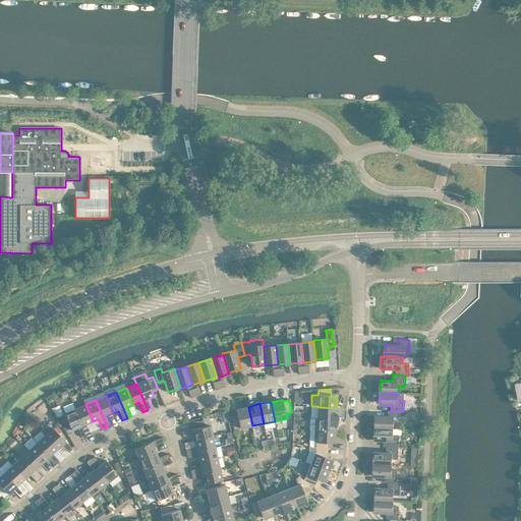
[(85,404),(75,409),(87,436),(91,433),(87,423),(93,421),(85,404)]
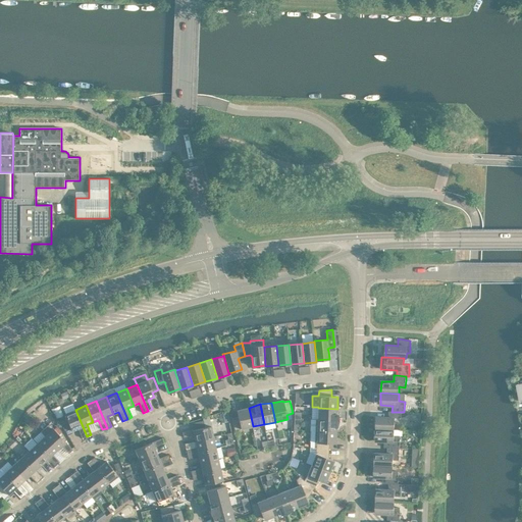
[(253,426),(249,408),(237,411),(239,417),(232,418),(235,430),(253,426)]
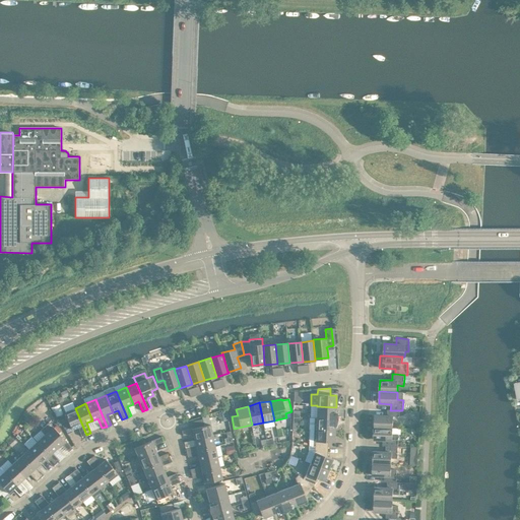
[(317,406),(316,417),(337,418),(336,407),(317,406)]
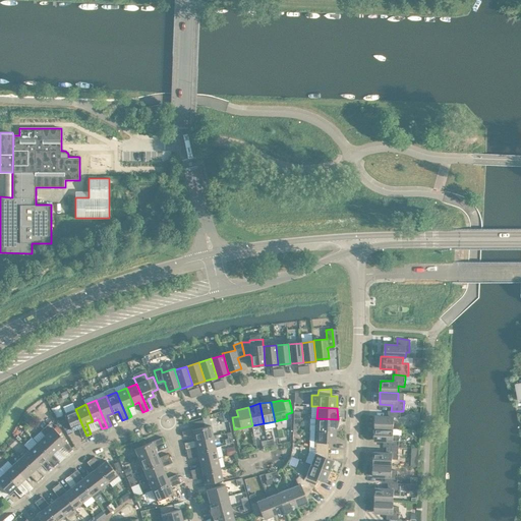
[(87,436),(75,409),(64,413),(68,421),(63,423),(68,435),(72,432),(71,430),(77,427),(81,438),(87,436)]
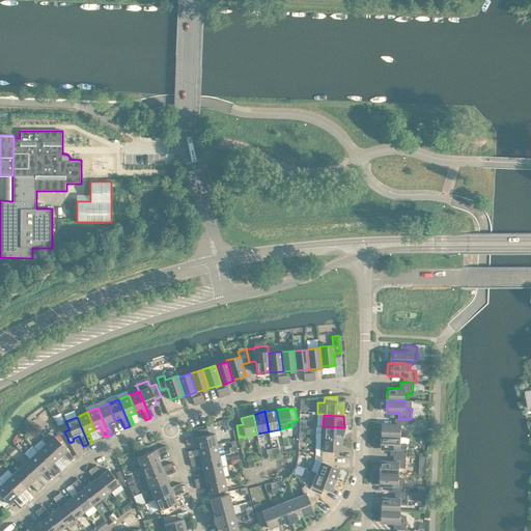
[(383,424),(383,437),(400,438),(401,425),(408,425),(408,419),(398,419),(395,418),(395,424),(383,424)]
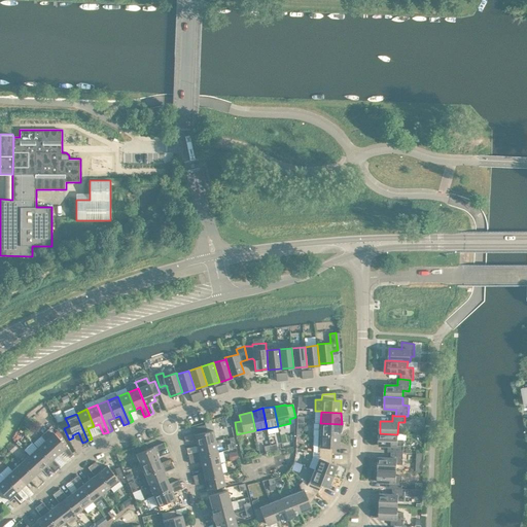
[(320,423),(320,435),(340,435),(342,424),(320,423)]
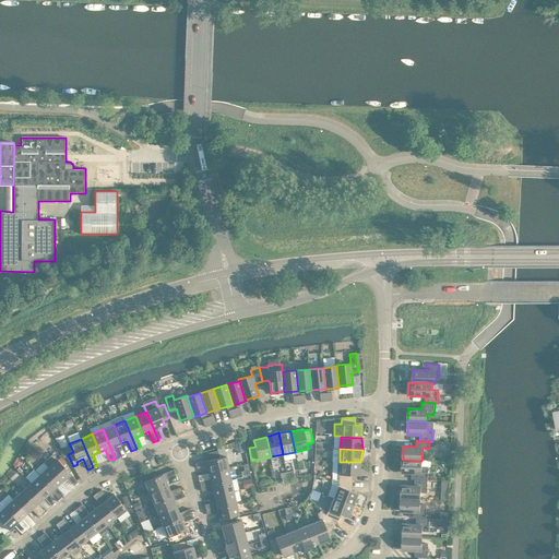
[(218,450),(205,453),(206,461),(219,458),(218,450)]
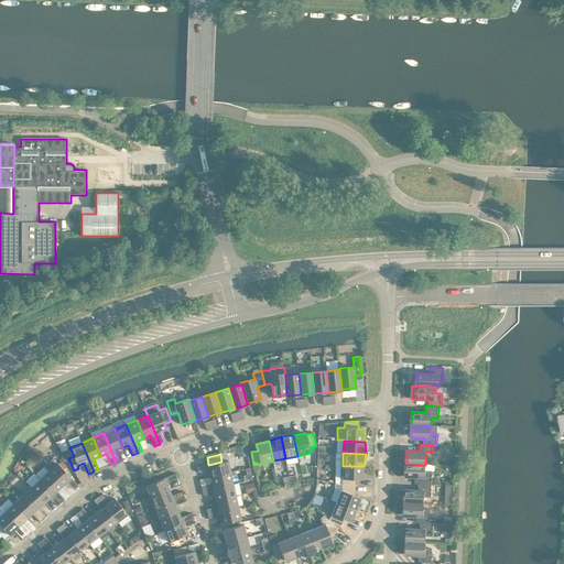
[(44,466),(49,472),(62,486),(67,481),(75,490),(78,486),(58,464),(61,462),(56,457),(44,466)]
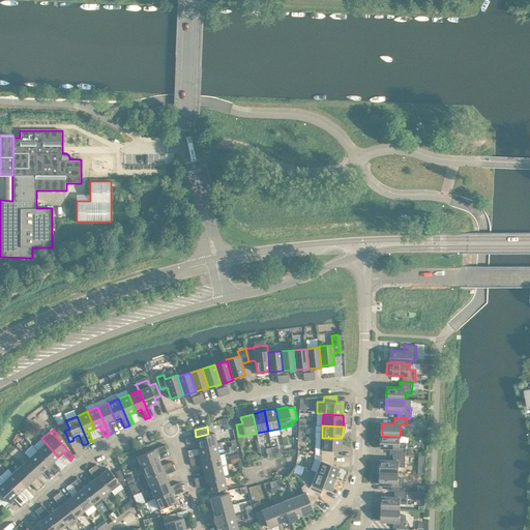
[(197,442),(199,448),(216,444),(214,433),(208,434),(196,437),(185,439),(186,444),(197,442)]
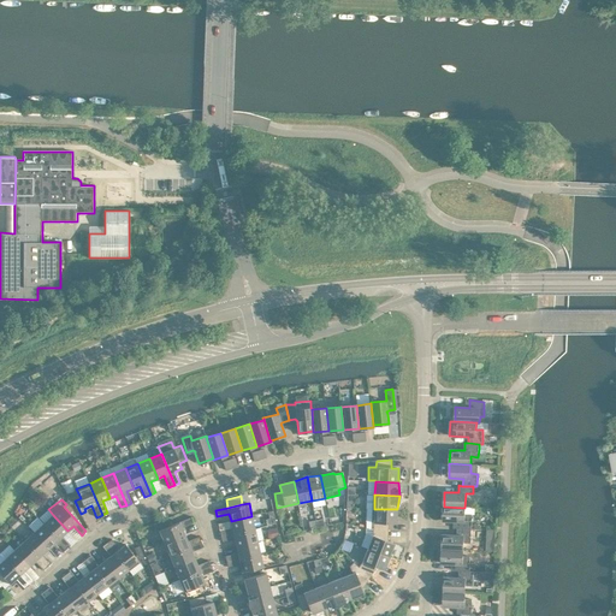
[(457,521),(457,528),(472,528),(472,514),(465,514),(465,508),(444,507),(443,521),(457,521)]
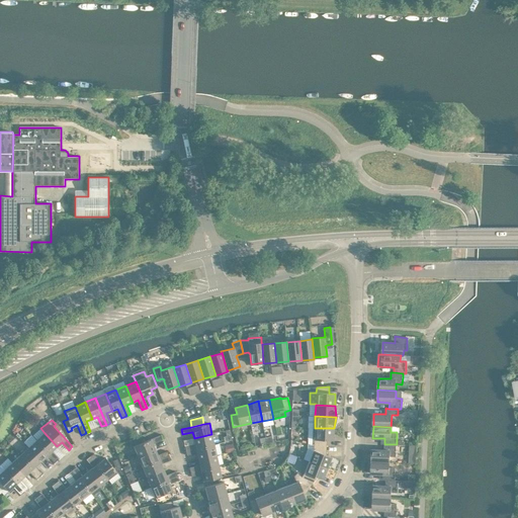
[(315,428),(314,445),(321,446),(327,447),(327,440),(333,440),(334,428),(315,428)]
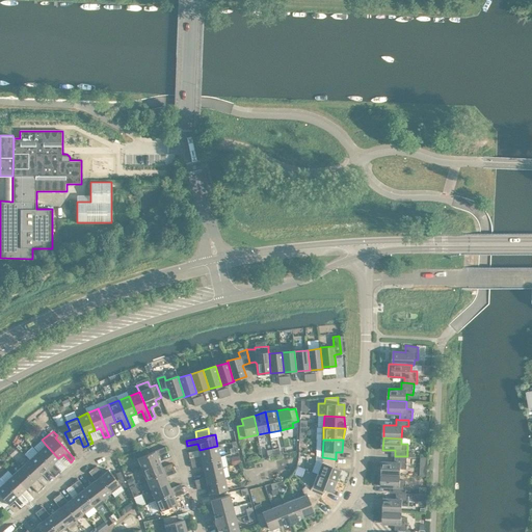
[(46,445),(37,452),(57,474),(61,471),(54,462),(58,458),(46,445)]
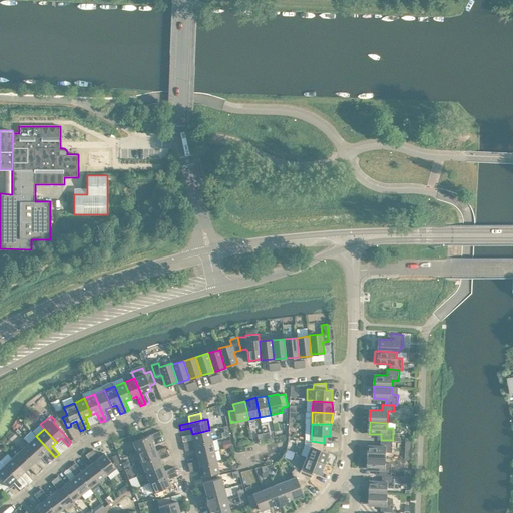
[(183,442),(184,446),(212,440),(209,430),(192,434),(193,440),(183,442)]
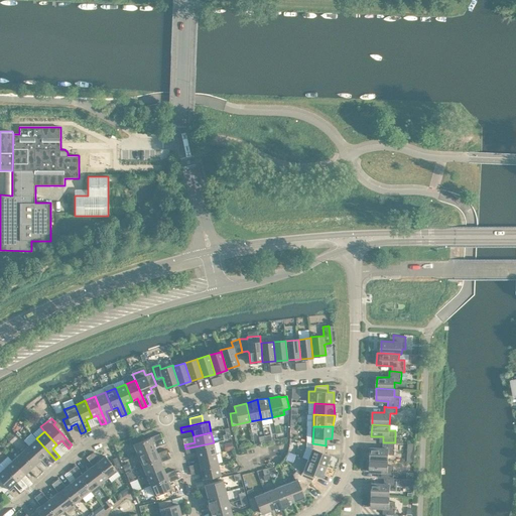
[(134,444),(138,455),(154,447),(152,442),(162,438),(160,433),(143,440),(140,434),(128,439),(131,445),(134,444)]
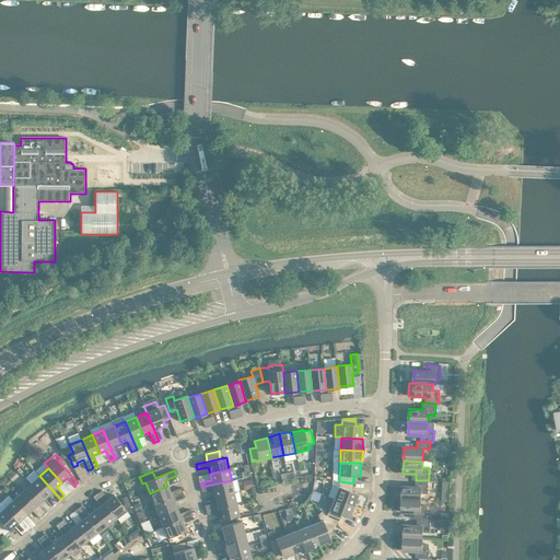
[(39,476),(31,483),(44,499),(49,494),(57,502),(60,499),(39,476)]
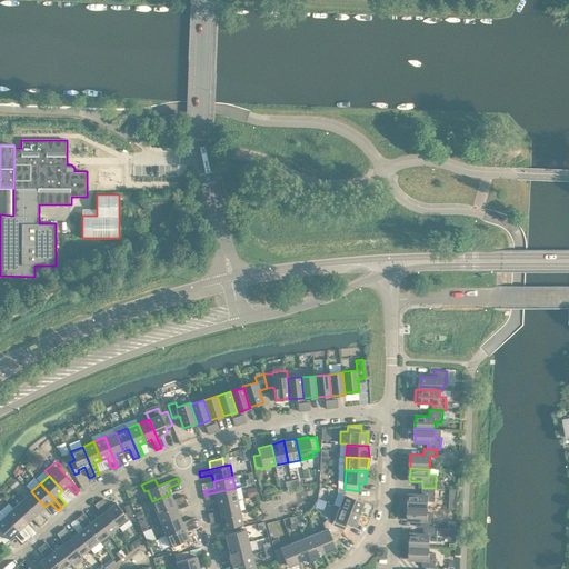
[(217,498),(218,505),(238,500),(236,488),(205,495),(206,500),(217,498)]
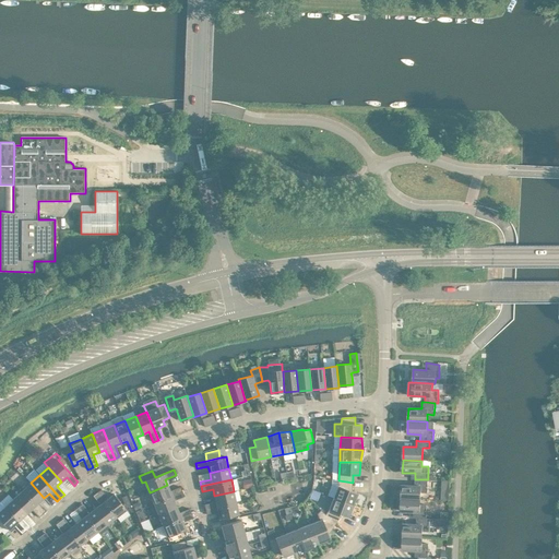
[(251,479),(242,480),(245,489),(252,487),(251,479)]
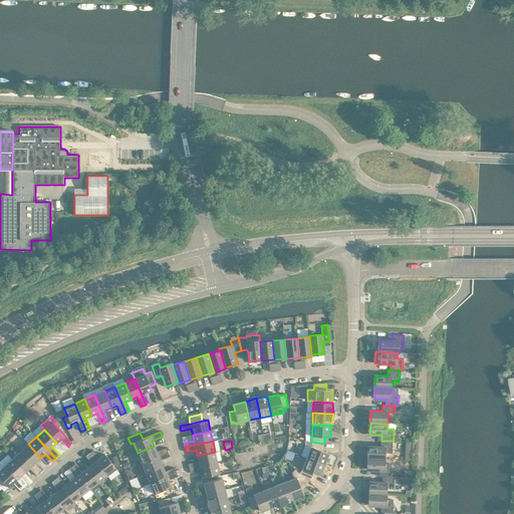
[(369,446),(368,458),(387,459),(387,453),(393,454),(394,441),(381,441),(381,447),(369,446)]
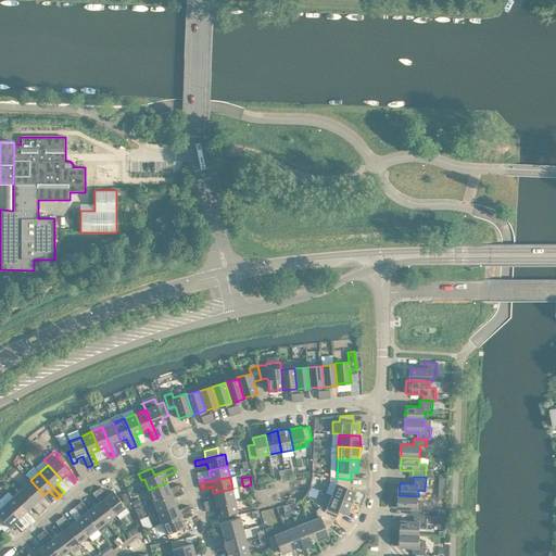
[(337,483),(332,495),(351,503),(355,491),(350,489),(351,480),(344,479),(337,478),(337,483)]
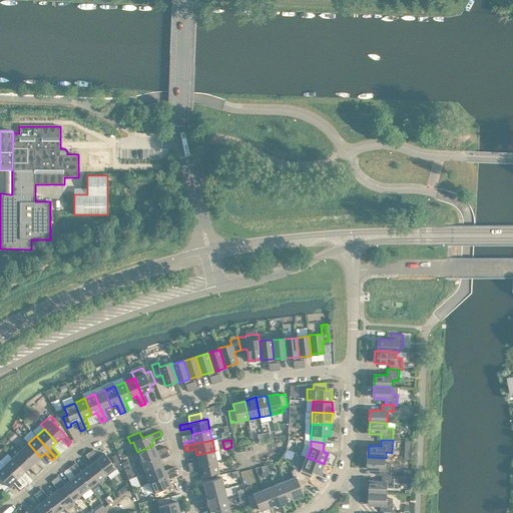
[(28,443),(20,451),(39,472),(43,468),(36,461),(40,457),(28,443)]
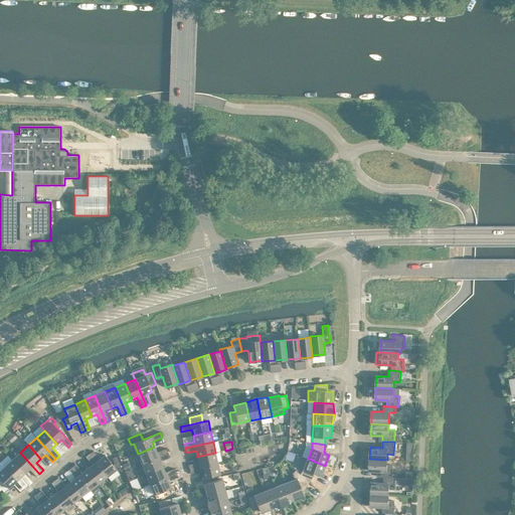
[(138,454),(142,464),(168,453),(166,449),(157,453),(154,447),(138,454)]
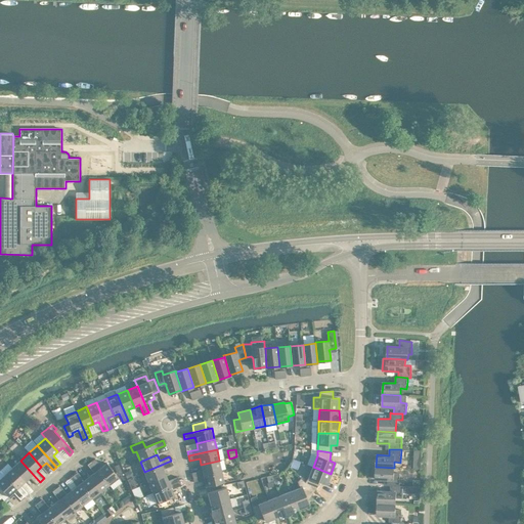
[(95,459),(91,462),(110,485),(118,478),(106,463),(101,467),(95,459)]
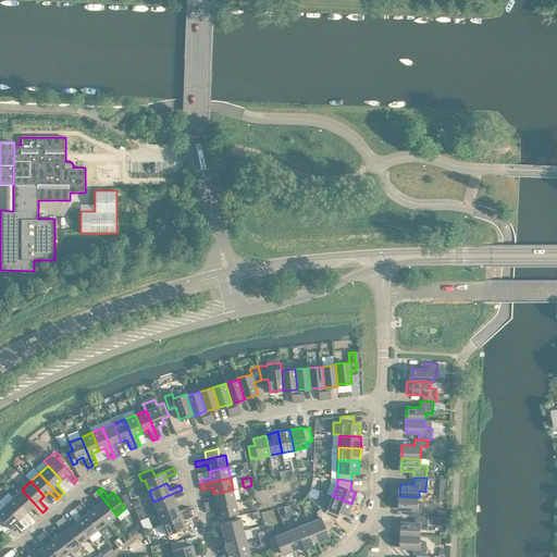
[(312,489),(309,496),(314,498),(318,491),(312,489)]
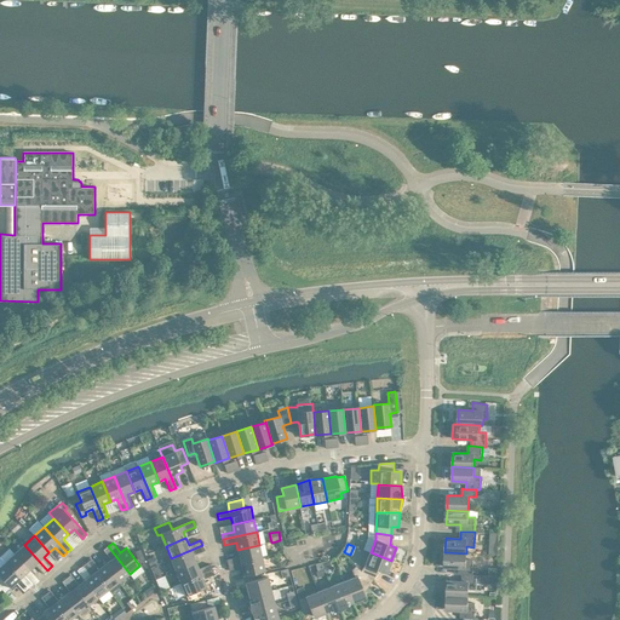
[(24,545),(15,554),(29,569),(35,564),(44,574),(47,570),(24,545)]
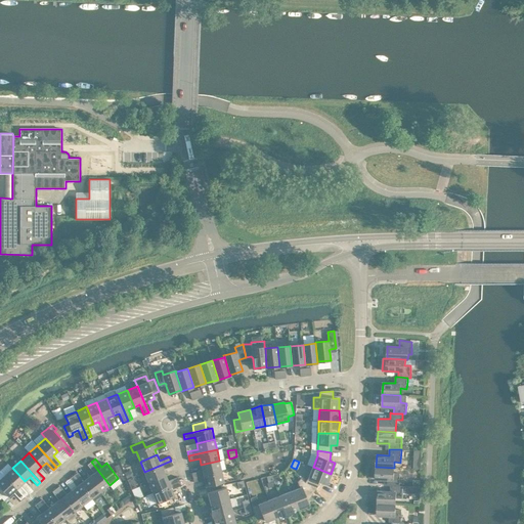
[(144,472),(148,482),(166,475),(163,469),(173,466),(171,461),(144,472)]
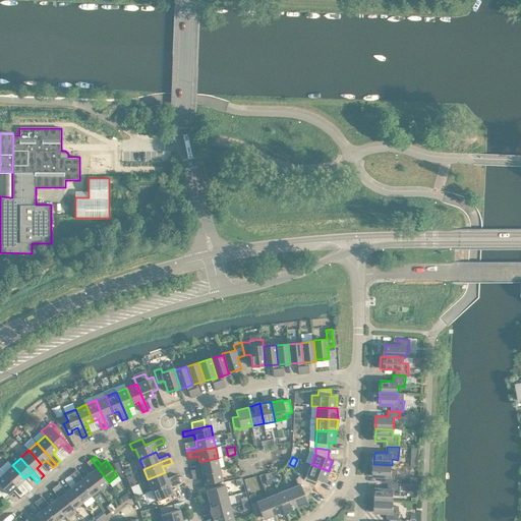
[(190,470),(191,474),(220,468),(218,458),(199,462),(201,468),(190,470)]
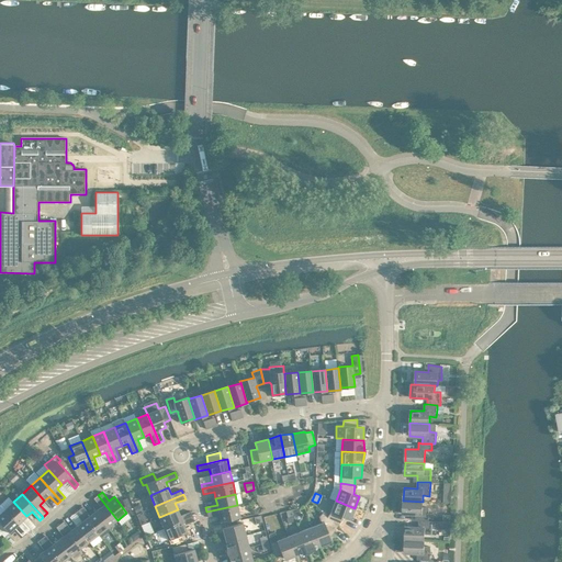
[(101,507),(96,512),(108,527),(117,520),(98,495),(93,498),(101,507)]
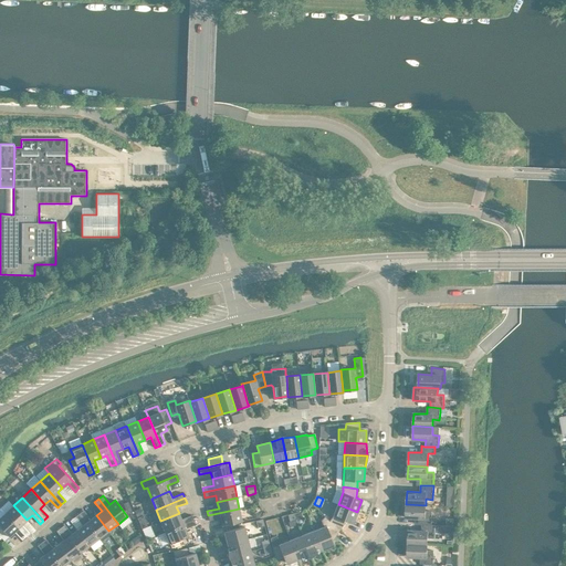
[(128,502),(123,503),(127,512),(128,511),(129,513),(133,512),(128,502)]
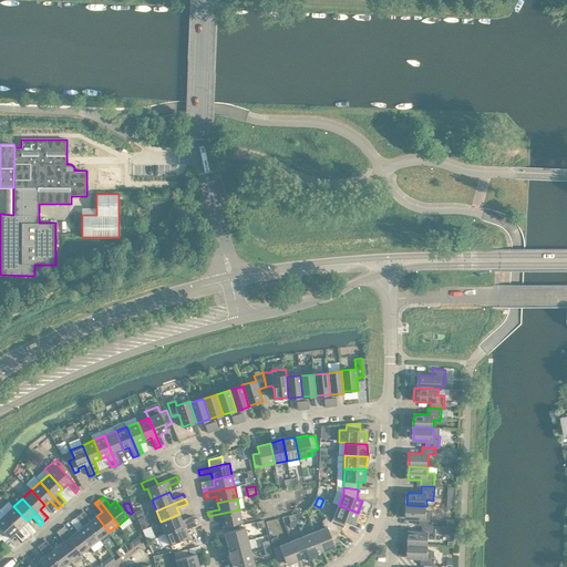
[(333,517),(330,522),(340,533),(348,523),(353,525),(358,513),(339,505),(333,517)]
